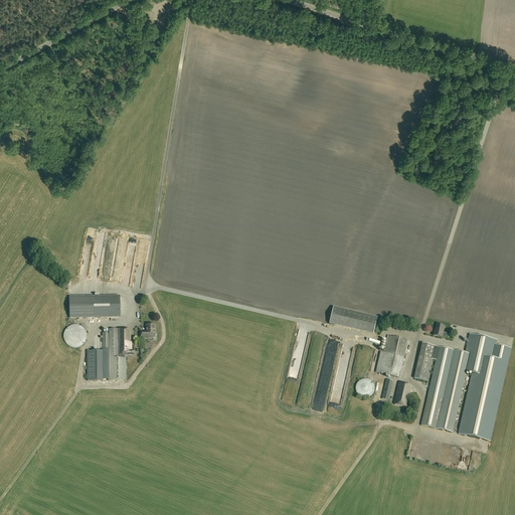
[(88,245),(94,246),(97,231),(91,230),(88,245)]
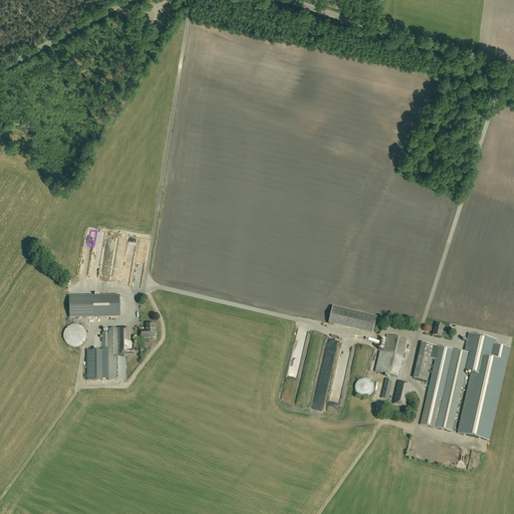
[(69,317),(119,316),(119,296),(69,297),(69,317)]
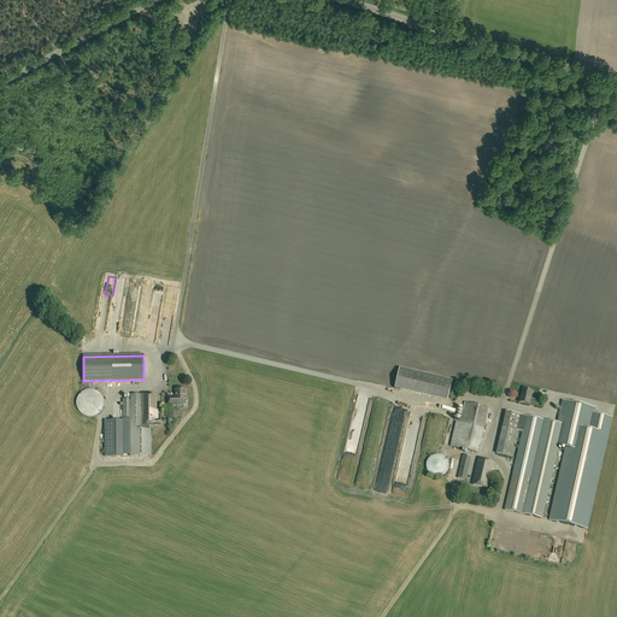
[(416,392),(447,398),(451,380),(435,376),(424,375),(423,380),(423,375),(418,375),(417,383),(416,378),(417,372),(407,370),(410,370),(404,369),(399,370),(397,383),(398,388),(398,387),(403,388),(413,387),(417,387),(416,392)]
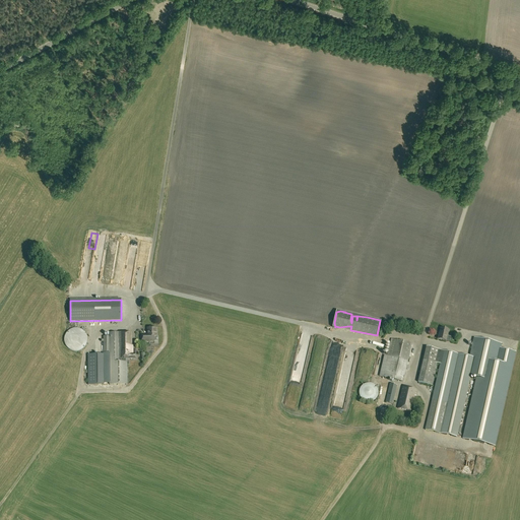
[(84,333),(83,332),(83,331),(81,330),(80,329),(79,329),(78,329),(77,328),(75,328),(74,328),(73,329),(72,329),(71,329),(70,330),(68,331),(68,332),(67,333),(66,334),(65,335),(65,336),(64,337),(64,338),(64,339),(64,341),(64,342),(65,343),(65,344),(66,345),(66,347),(67,348),(68,348),(69,349),(70,350),(71,350),(72,351),(74,351),(75,351),(76,351),(77,351),(79,351),(80,350),(81,350),(82,349),(83,348),(84,347),(85,346),(85,345),(86,344),(86,343),(87,342),(87,341),(87,339),(87,338),(87,337),(86,336),(86,335),(85,334),(84,333)]
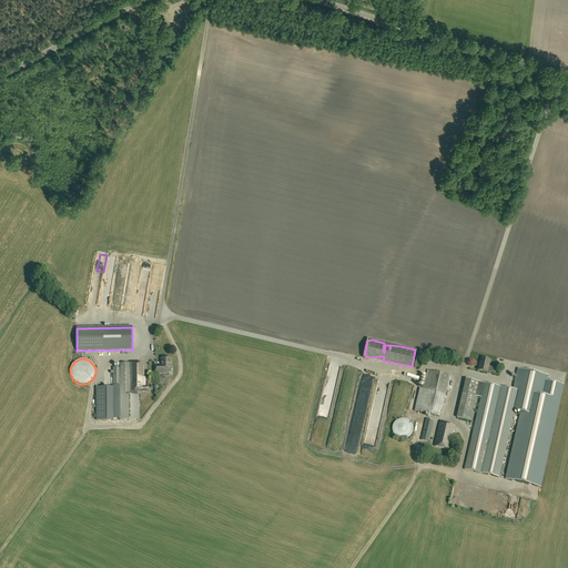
[(171,367),(171,358),(161,358),(161,366),(154,366),(154,373),(164,373),(164,372),(169,372),(168,367),(171,367)]
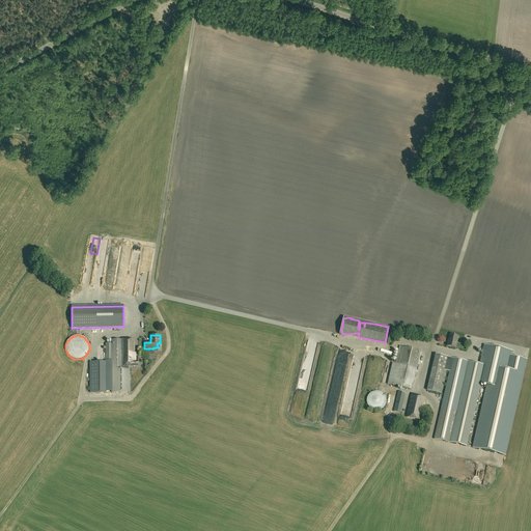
[(448,341),(447,346),(455,348),(458,337),(450,335),(449,341),(448,341)]
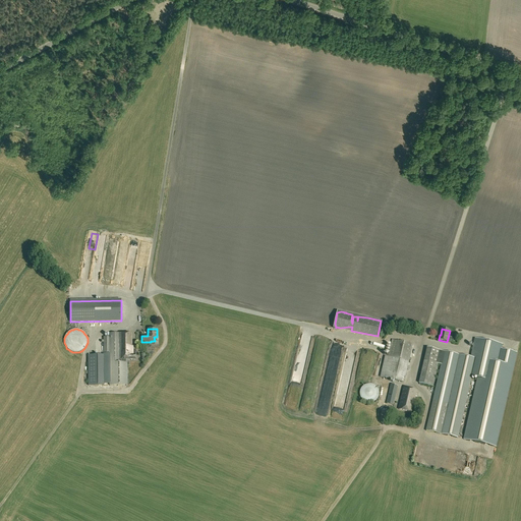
[(132,333),(109,333),(109,338),(104,338),(104,354),(104,385),(109,385),(109,386),(127,386),(127,360),(136,360),(136,356),(133,356),(133,347),(132,347),(132,333)]
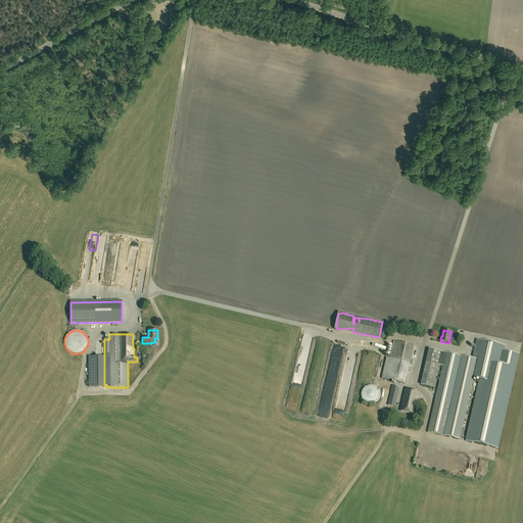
[(382,378),(406,384),(414,346),(393,341),(389,359),(387,359),(382,378)]
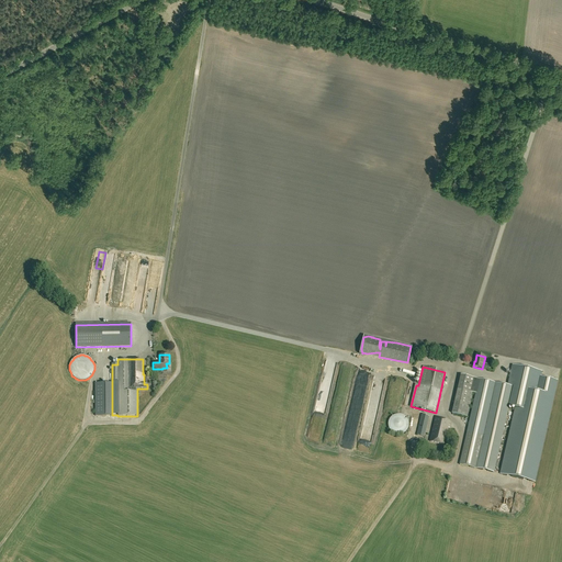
[(512,386),(508,404),(515,406),(499,474),(532,482),(555,381),(539,377),(539,375),(534,371),(524,369),(516,370),(510,369),(507,386),(512,386)]
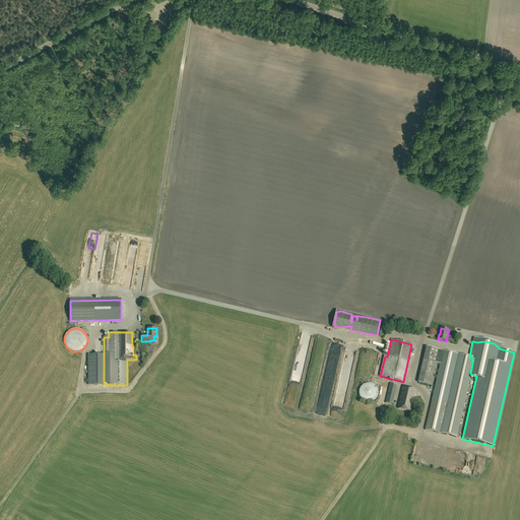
[(319,354),(317,354),(315,366),(321,367),(324,349),(326,349),(326,347),(320,346),(319,354)]
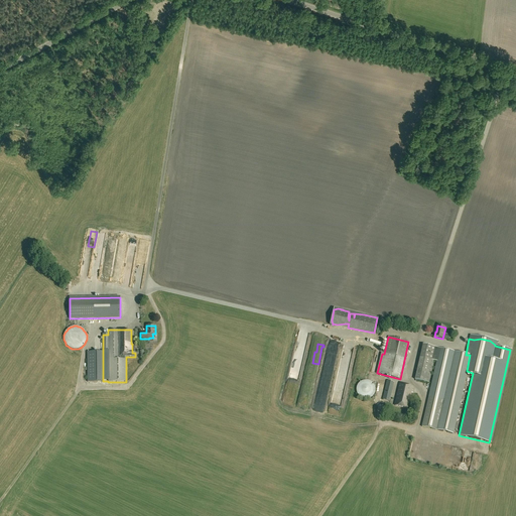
[(428,383),(434,360),(436,361),(439,349),(435,348),(422,345),(414,379),(428,383)]
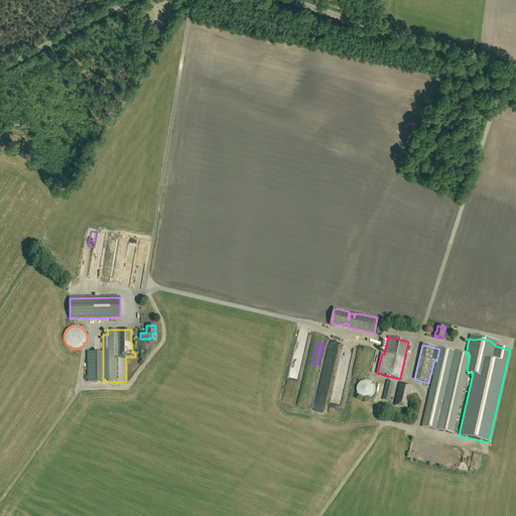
[(467,371),(470,355),(466,355),(439,349),(436,361),(421,427),(452,433),(467,371)]
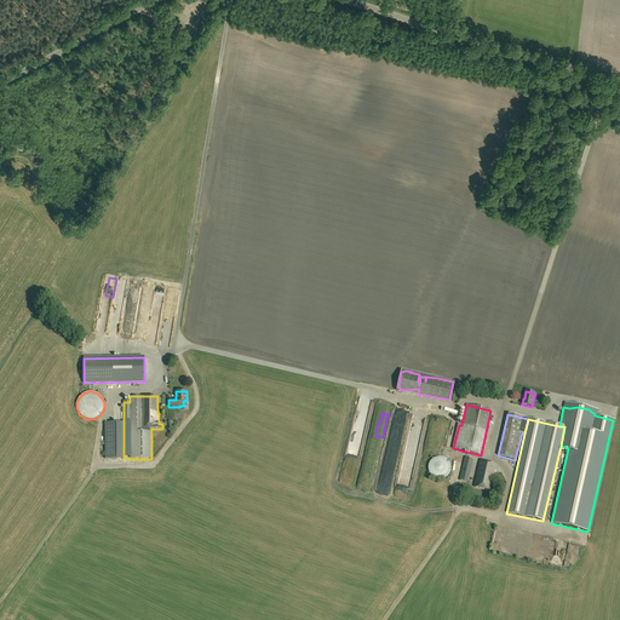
[(121,458),(121,423),(104,423),(105,458),(121,458)]
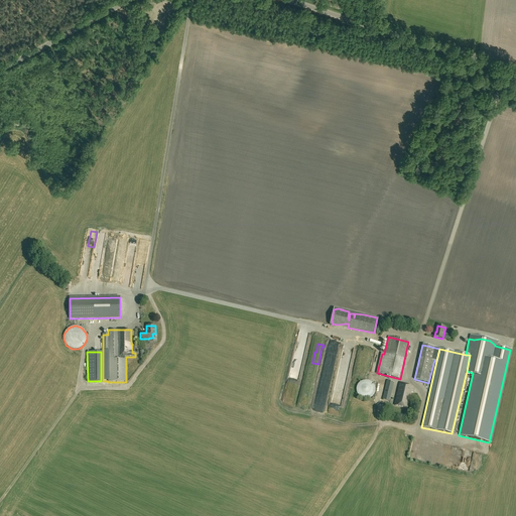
[(373,384),(372,383),(371,382),(369,381),(368,381),(367,381),(366,380),(365,380),(364,381),(363,381),(362,381),(361,382),(360,383),(359,384),(358,384),(357,385),(357,387),(357,388),(356,389),(356,390),(356,391),(357,392),(357,393),(357,394),(358,395),(359,396),(360,397),(361,398),(362,398),(363,399),(364,399),(365,399),(366,399),(367,399),(368,399),(369,399),(371,398),(372,397),(373,396),(374,395),(374,394),(375,393),(375,392),(375,390),(375,389),(375,388),(375,387),(374,386),(374,385),(373,384)]
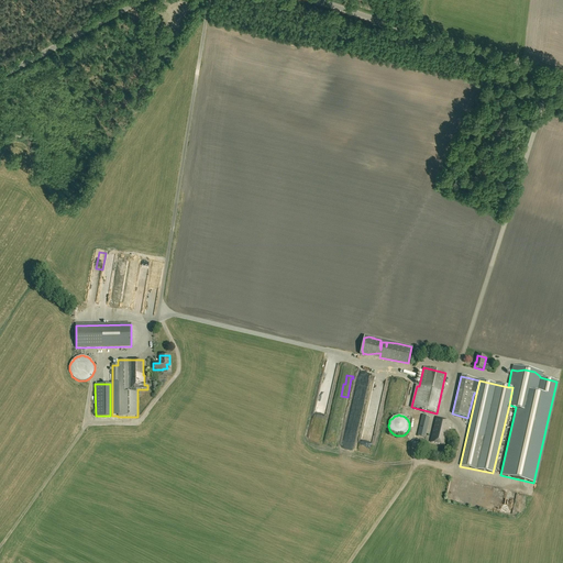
[(422,416),(419,431),(426,432),(429,417),(422,416)]
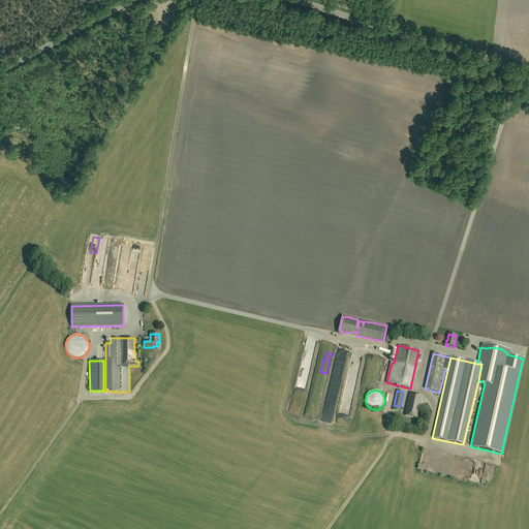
[(417,418),(423,397),(409,394),(404,415),(417,418)]
